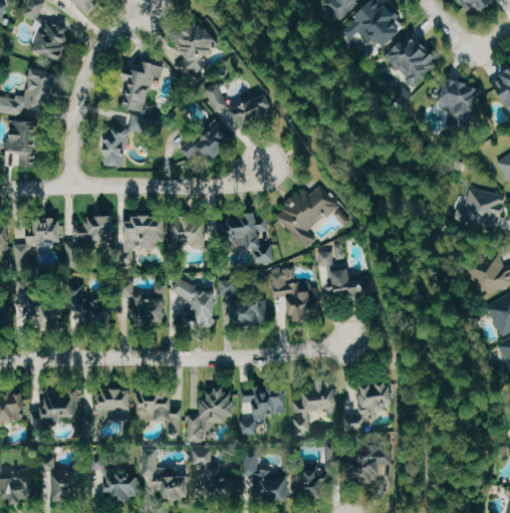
[(34,53),(59,61),(70,31),(37,20),(43,2),(38,0),(28,0),(22,17),(43,24),(34,53)]
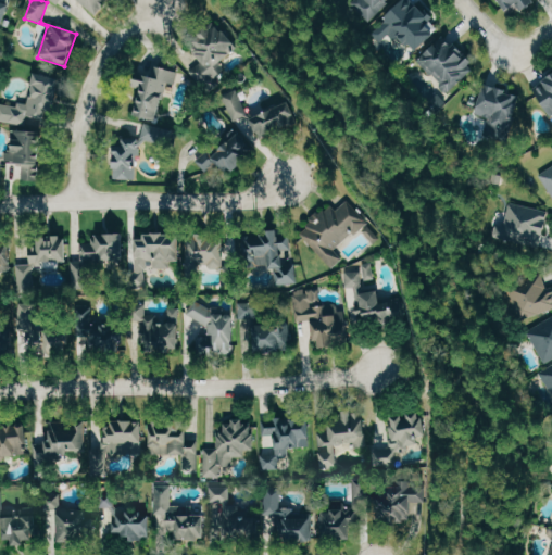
[(75,0),(75,1),(100,16),(109,0),(75,0)]
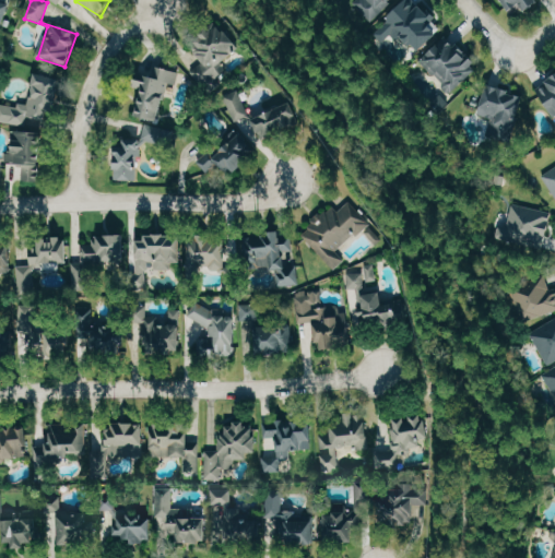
[(354,0),(351,4),(369,22),(390,0),(354,0)]
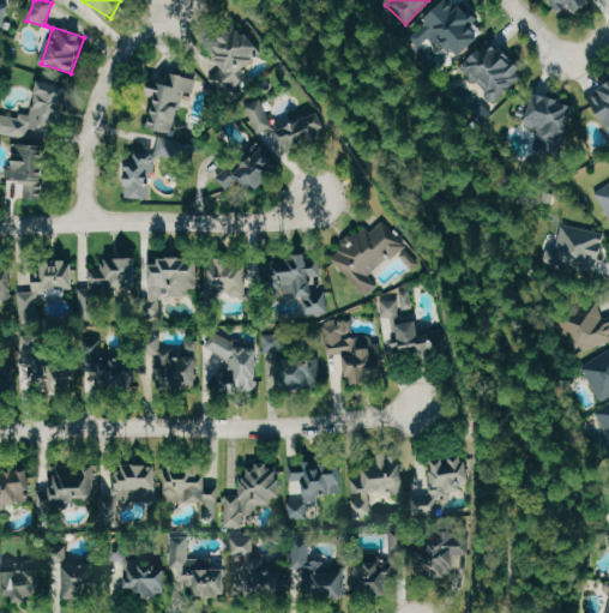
[(446,0),(405,34),(421,53),(438,37),(456,59),(484,35),(454,0),(446,0)]
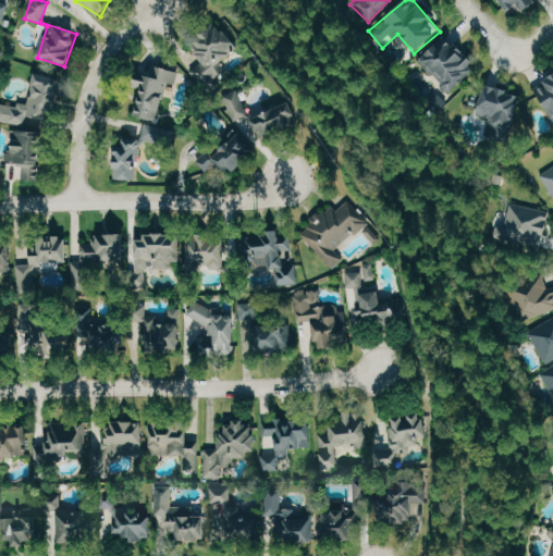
[(496,0),(504,13),(518,5),(521,12),(535,5),(531,0),(496,0)]
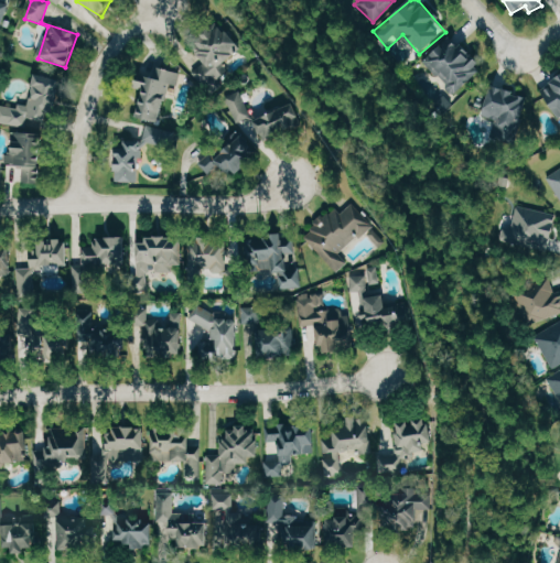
[(227,82),(219,61),(236,55),(225,26),(187,41),(206,90),(227,82)]
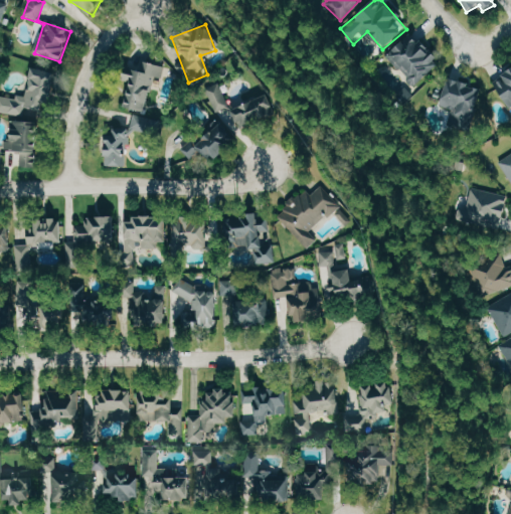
[(412,86),(438,61),(410,33),(385,57),(412,86)]
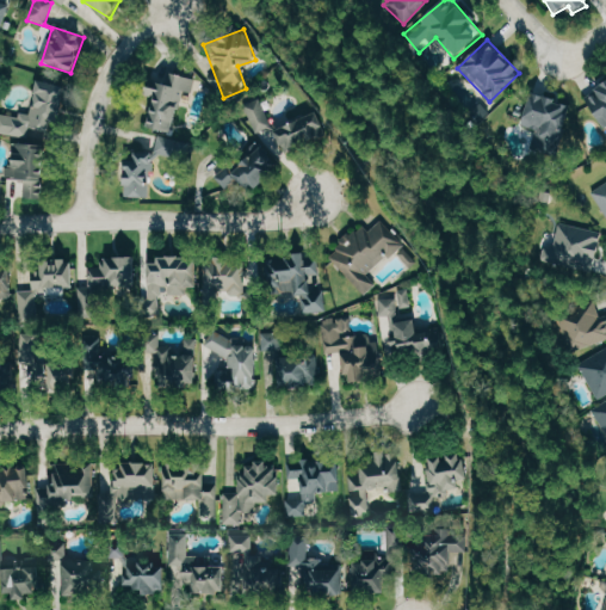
[(173,131),(181,92),(191,94),(195,78),(169,72),(167,84),(149,79),(146,96),(154,98),(148,127),(173,131)]
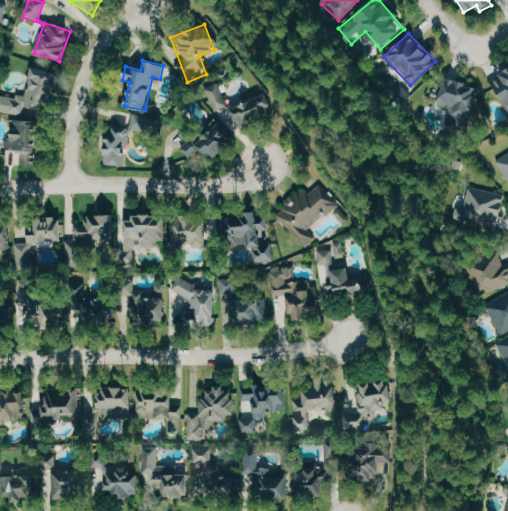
[(0,113),(31,115),(31,107),(46,107),(48,70),(28,69),(26,97),(0,95),(0,113)]
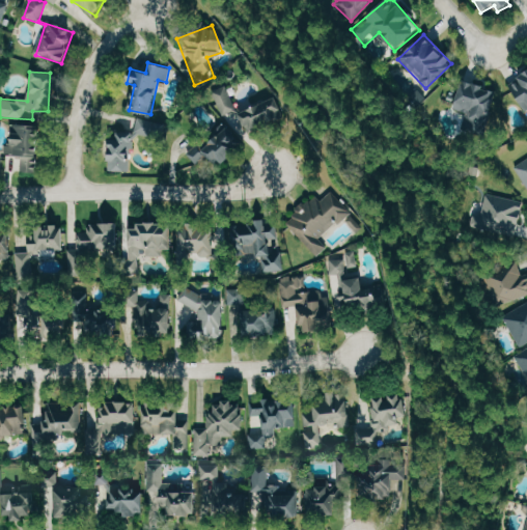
[(526,73),(508,83),(526,115),(526,73)]
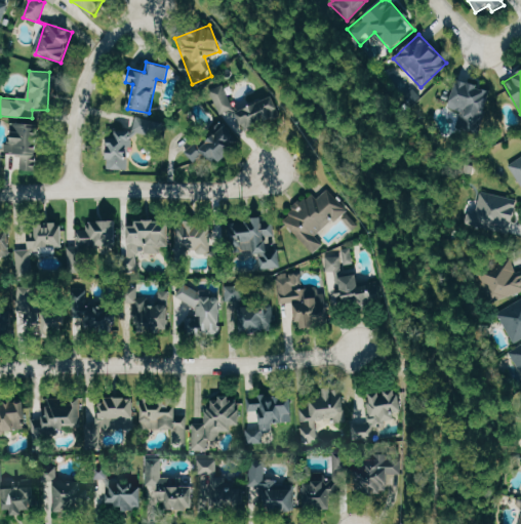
[(491,90),(455,79),(453,86),(445,83),(440,101),(447,103),(446,109),(462,113),(458,124),(479,130),(491,90)]
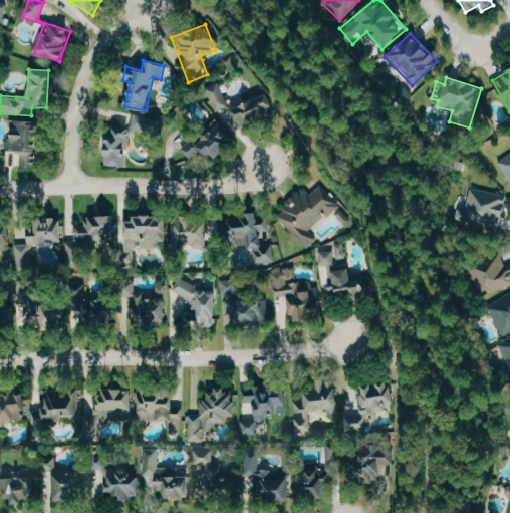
[(204,89),(214,112),(227,106),(217,83),(204,89)]
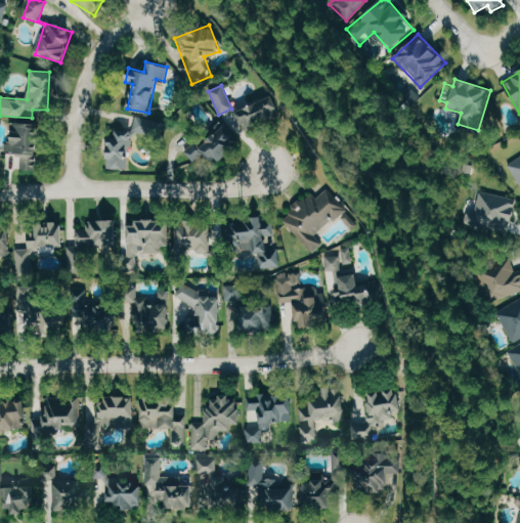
[(233,109),(243,132),(278,118),(269,95),(233,109)]
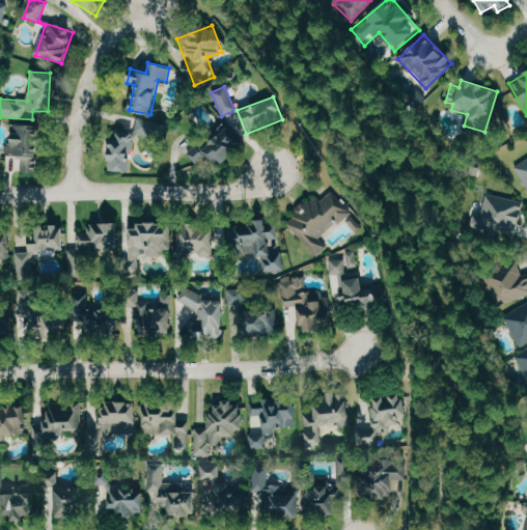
[(10,144),(2,144),(2,156),(20,156),(20,172),(39,172),(39,126),(10,126),(10,144)]
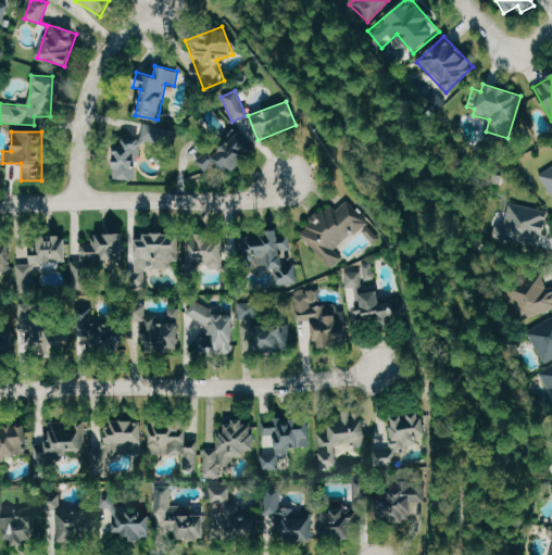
[(215,161),(229,175),(249,156),(231,138),(217,151),(211,143),(193,160),(204,171),(215,161)]
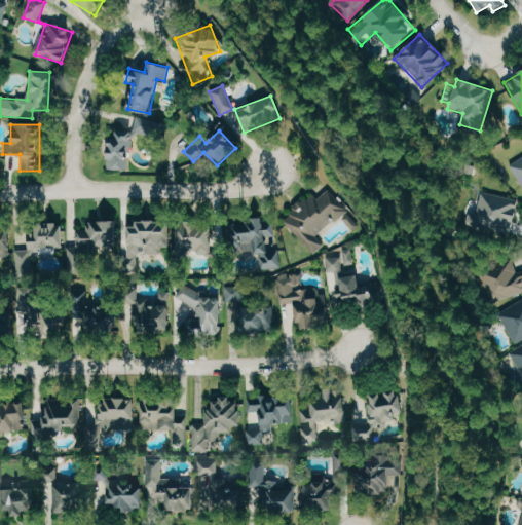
[(107,169),(126,170),(126,151),(129,151),(129,136),(108,135),(107,169)]
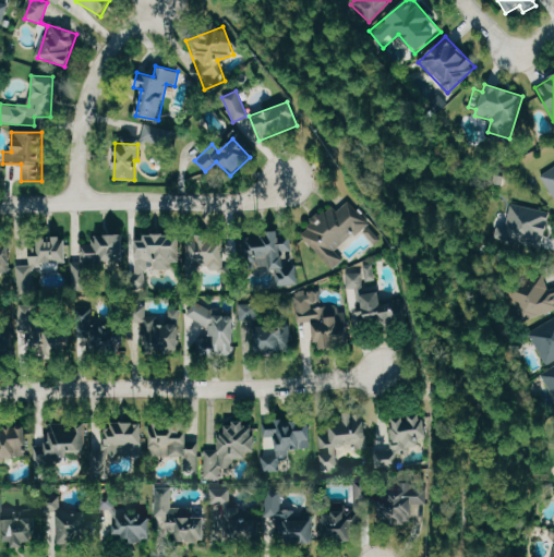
[(553,170),(541,178),(553,203),(553,170)]
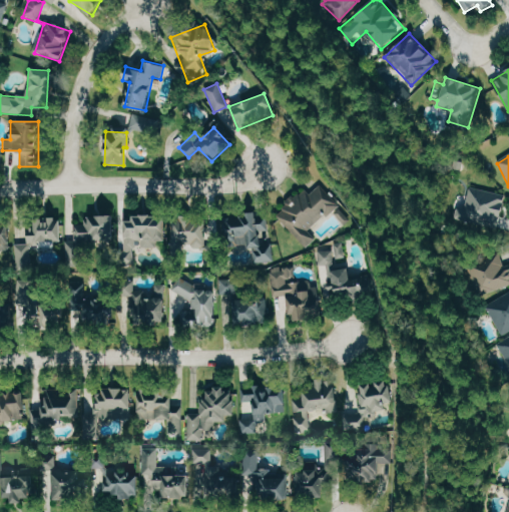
[(296,239),(336,205),(319,184),(308,193),(302,187),(279,207),(283,212),(277,217),(296,239)]
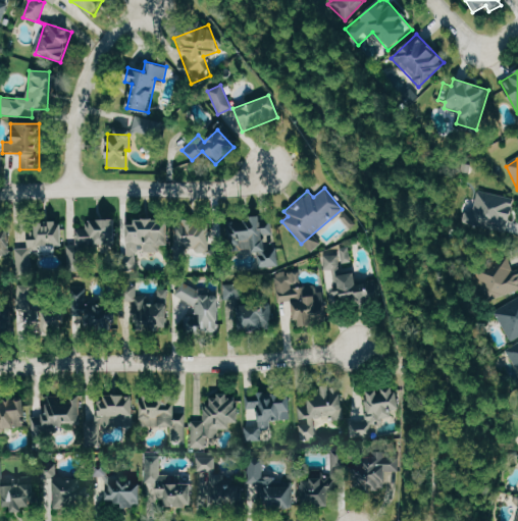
[(472,213),(464,212),(461,225),(505,233),(512,198),(476,192),(472,213)]
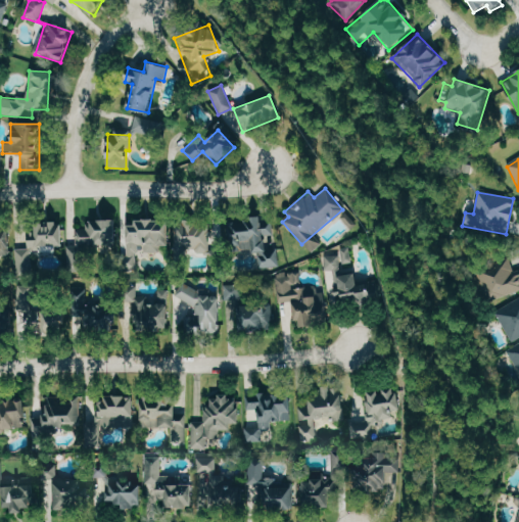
[(277,267),(275,246),(271,246),(268,221),(262,221),(261,217),(226,221),(228,242),(237,241),(238,250),(254,248),(256,269),(277,267)]
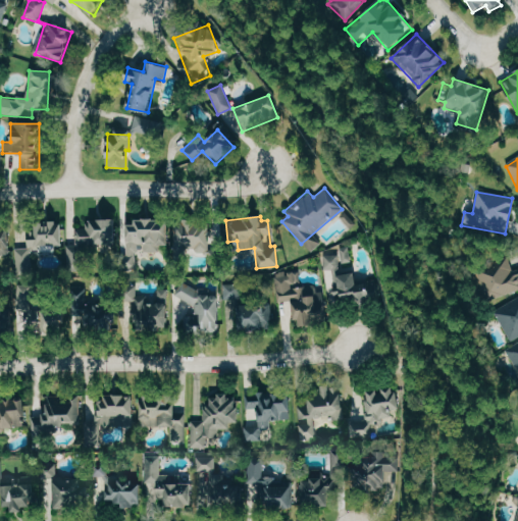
[(73,246),(114,244),(114,221),(72,222),(73,246)]
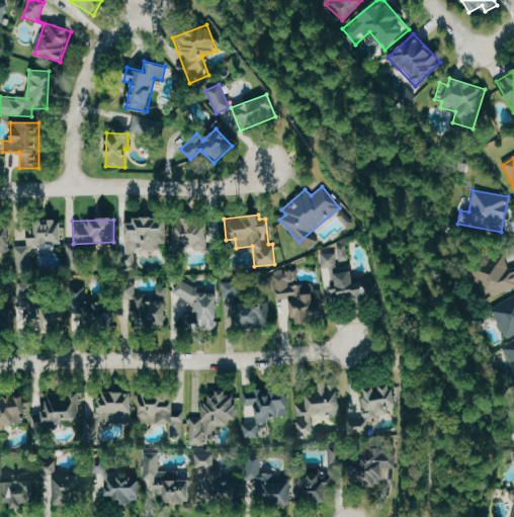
[(172,221),(172,255),(182,255),(183,249),(207,249),(207,260),(217,260),(217,221),(172,221)]
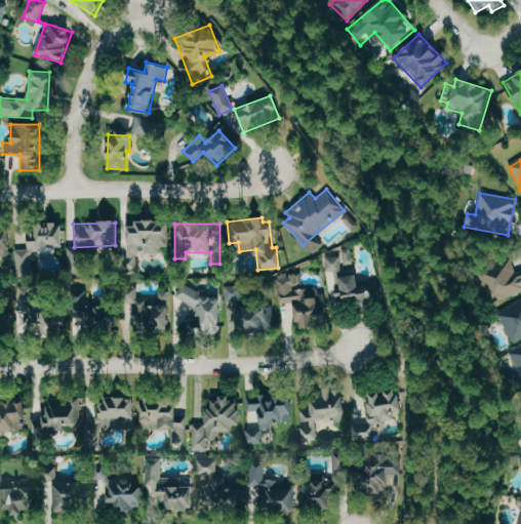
[(13,275),(31,275),(31,253),(54,253),(54,247),(62,247),(62,226),(26,225),(26,250),(14,250),(13,275)]
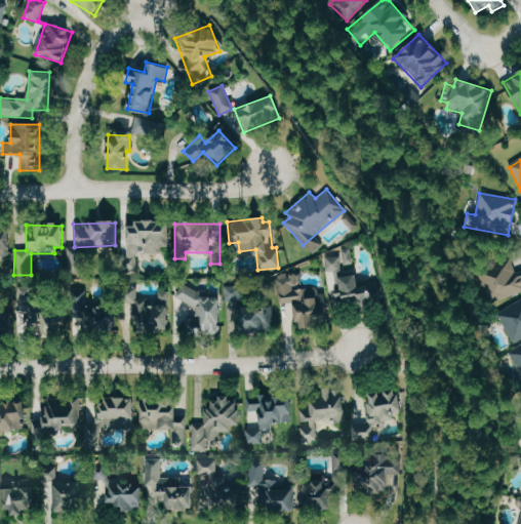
[(0,257),(8,257),(7,231),(0,231),(0,238),(0,257)]
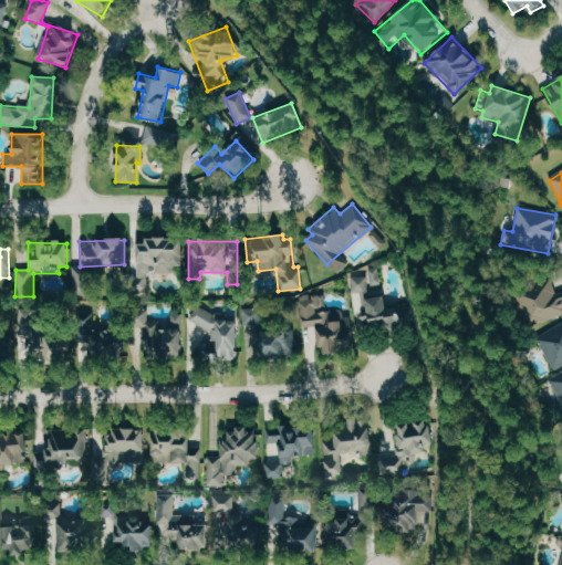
[(366,269),(368,286),(380,284),(377,268),(366,269)]
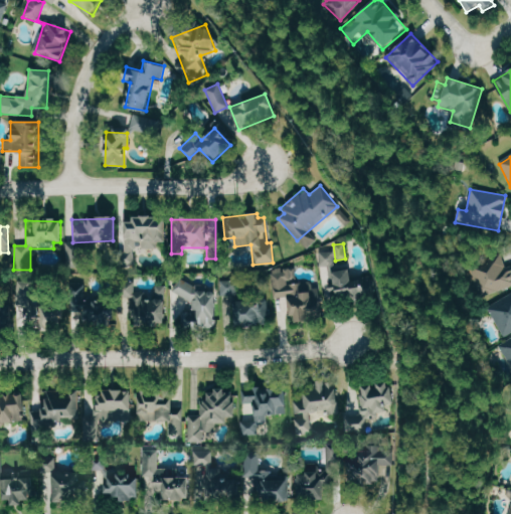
[(64,247),(64,271),(80,270),(80,246),(64,247)]
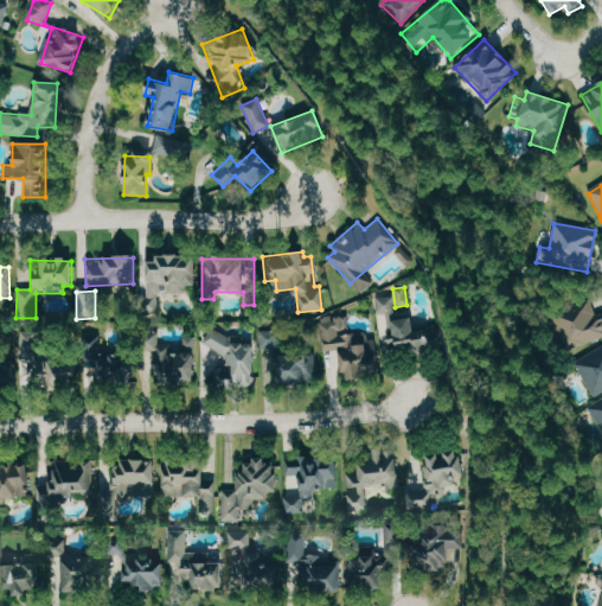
[(392,297),(375,297),(375,313),(392,313),(392,297)]
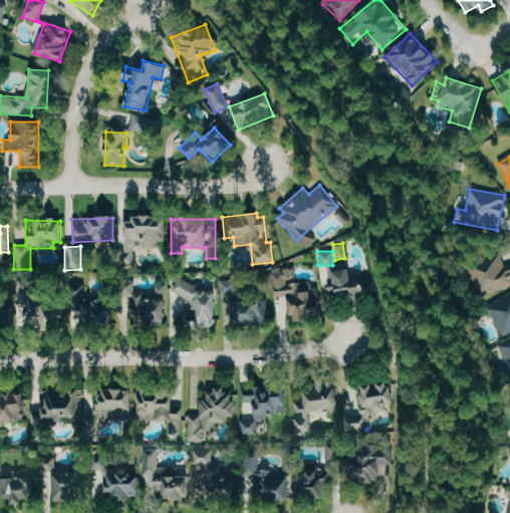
[(509,285),(509,268),(509,267),(504,268),(499,255),(467,268),(478,298),(509,285)]
